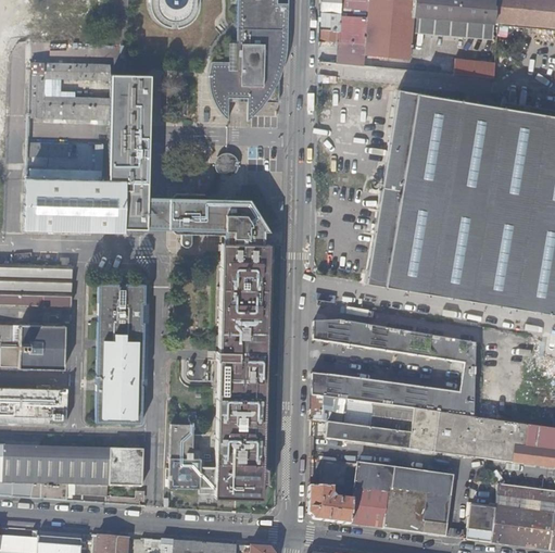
[(151,0),(151,2),(151,7),(153,11),(155,14),(158,16),(161,20),(164,22),(167,23),(169,24),(175,24),(179,24),(185,23),(188,22),(190,20),(193,16),(196,14),(199,9),(200,2),(200,0),(151,0)]
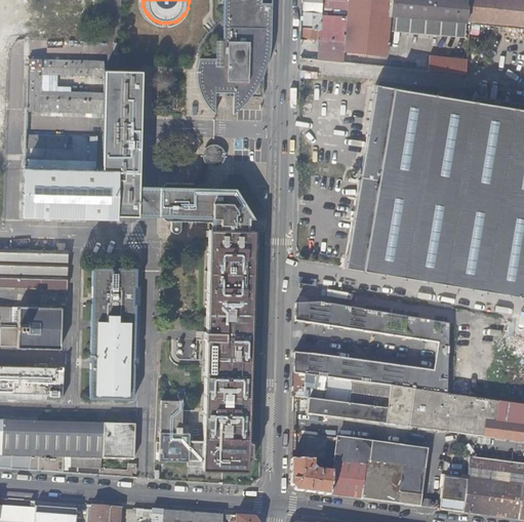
[(274,24),(275,0),(218,0),(218,35),(218,37),(212,36),(213,28),(210,34),(203,56),(201,70),(201,75),(201,78),(202,83),(205,89),(209,95),(212,102),(218,109),(218,91),(265,91),(265,68),(262,68),(263,24),(274,24)]
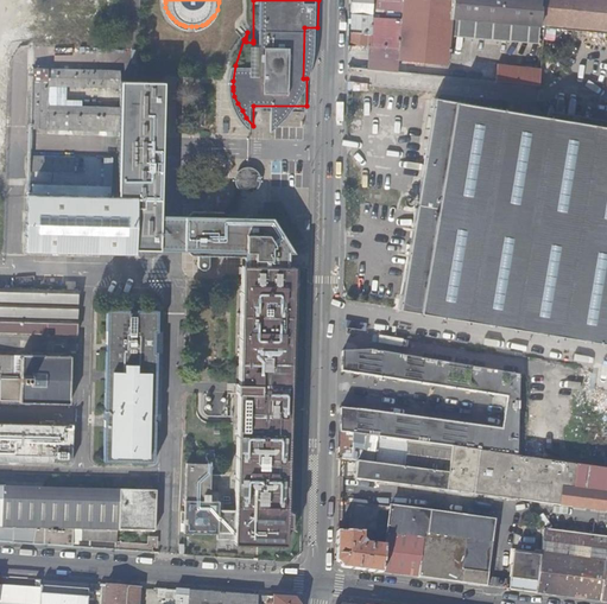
[(351,0),(349,40),(370,40),(371,29),(400,32),(400,33),(402,33),(399,56),(448,61),(449,46),(450,46),(450,44),(449,44),(450,29),(537,36),(539,19),(541,19),(541,18),(606,24),(606,0),(351,0)]
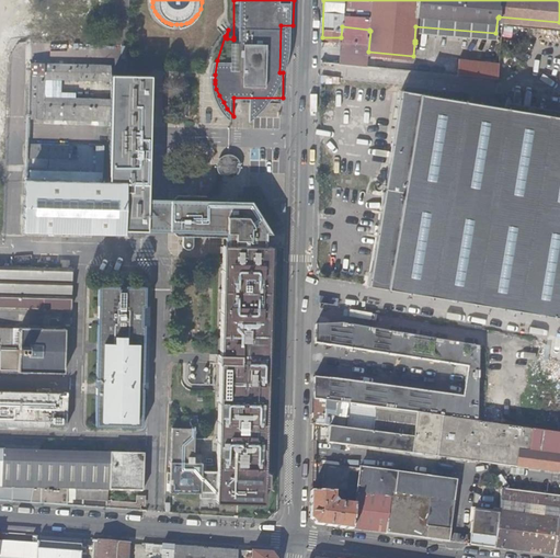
[(341,37),(340,59),(367,61),(368,52),(370,31),(369,31),(369,30),(342,26),(341,37)]
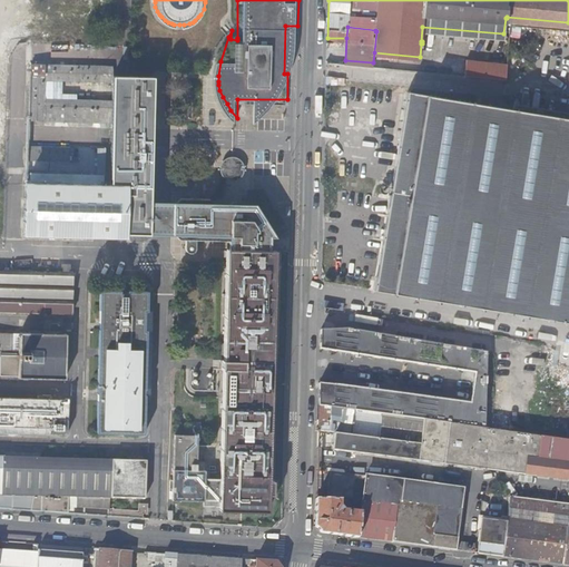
[(345,58),(345,48),(330,48),(331,58),(345,58)]
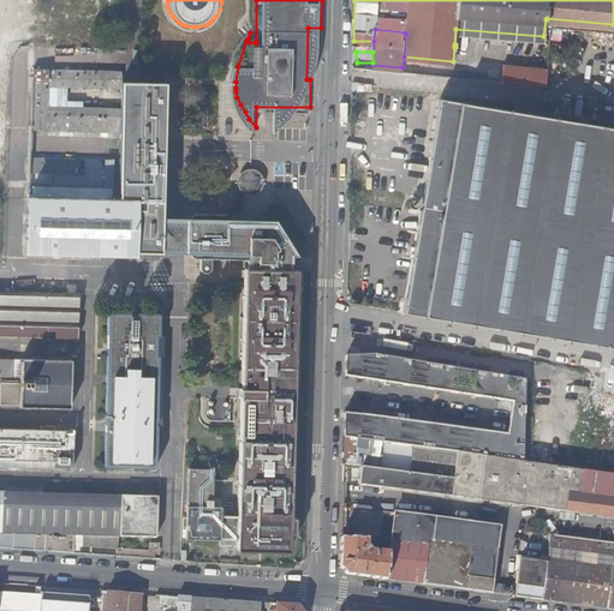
[(0,127),(9,127),(10,53),(0,53),(0,127)]
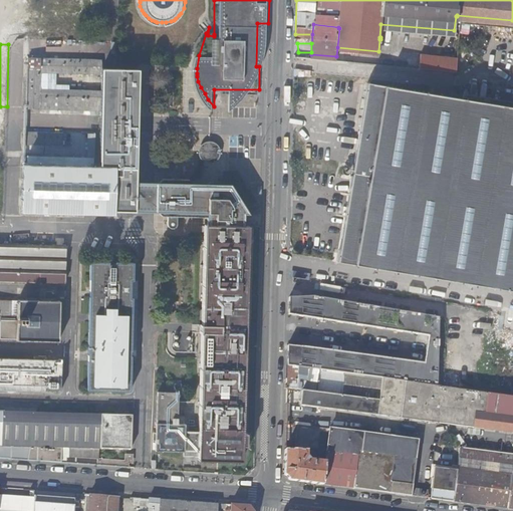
[(420,50),(419,64),(455,68),(456,53),(420,50)]
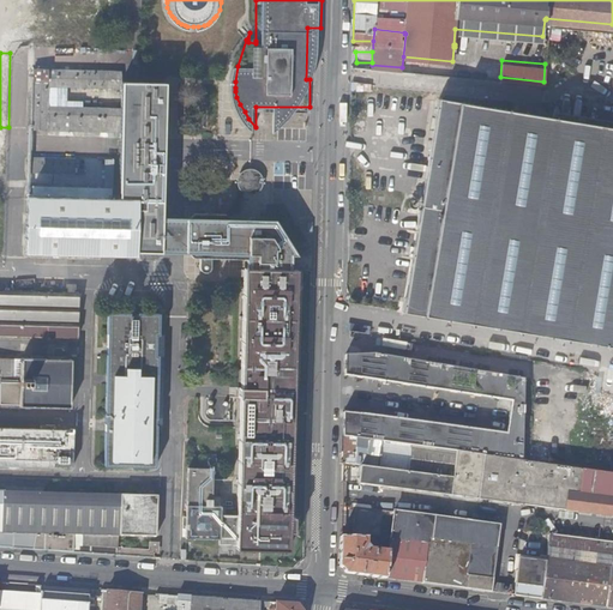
[(37,68),(34,127),(38,128),(49,128),(52,89),(50,89),(52,70),(37,68)]
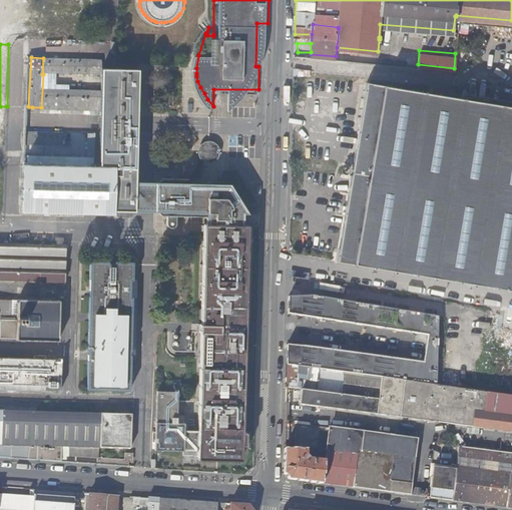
[(44,88),(43,100),(103,102),(102,109),(101,144),(101,162),(61,161),(25,160),(24,207),(112,210),(112,207),(137,207),(137,178),(138,147),(139,133),(136,132),(137,103),(139,103),(140,92),(140,70),(104,69),(104,60),(50,58),(50,72),(103,74),(103,90),(44,88)]
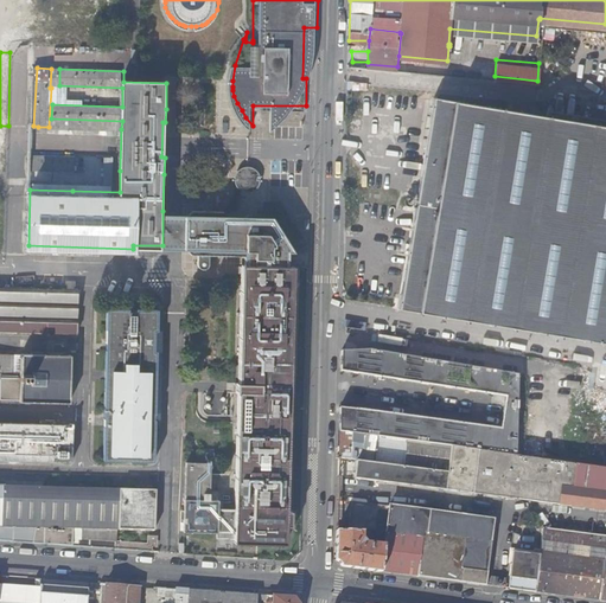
[(433,91),(415,207),(421,207),(439,92),(433,91)]
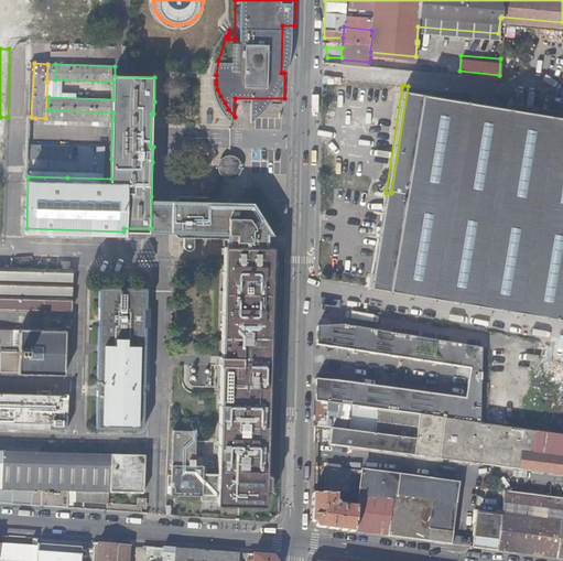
[(562,106),(541,103),(540,108),(508,103),(408,86),(391,193),(386,193),(383,206),(390,207),(379,272),(374,270),(371,283),(562,314),(562,106)]
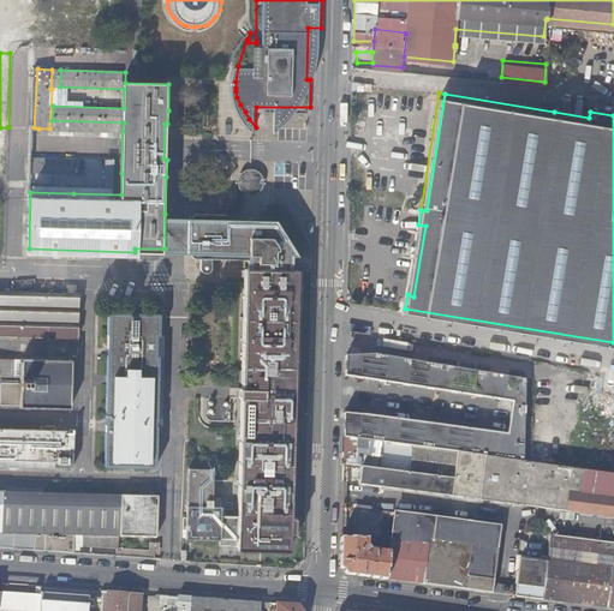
[(555,106),(554,112),(589,118),(590,112),(555,106)]
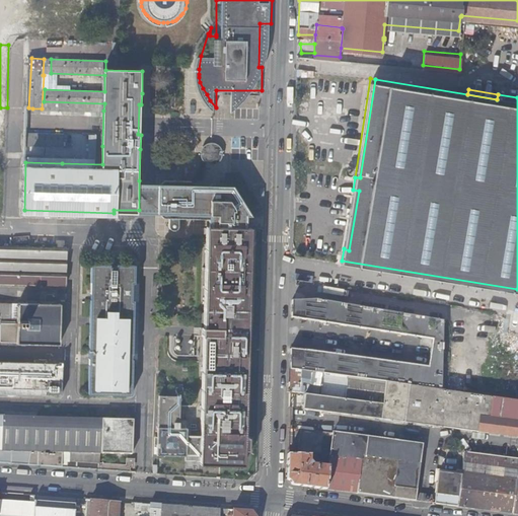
[(104,103),(44,101),(44,108),(103,111),(104,103)]
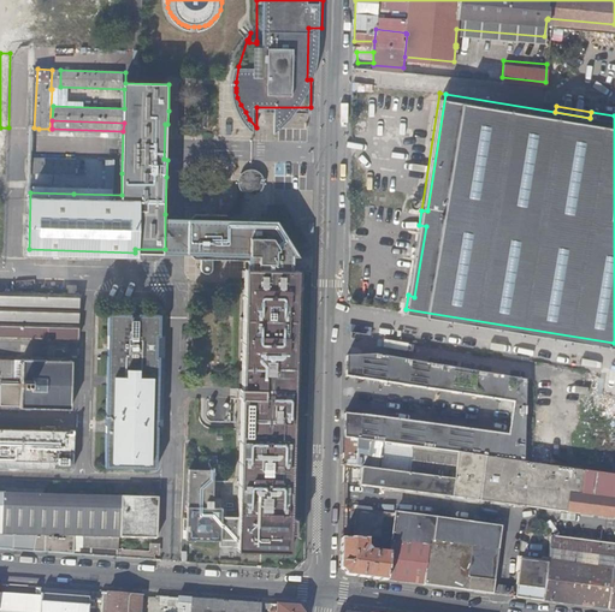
[(266,180),(241,180),(242,184),(243,186),(248,190),(256,190),(258,194),(261,191),(265,186),(266,180)]
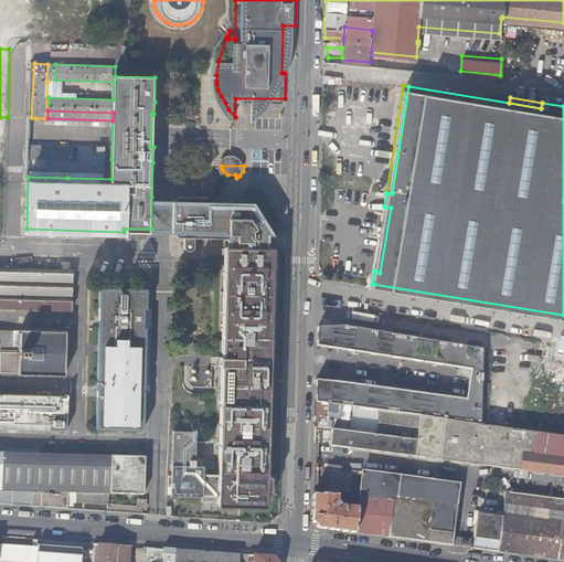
[(28,177),(67,178),(68,169),(28,168),(28,177)]
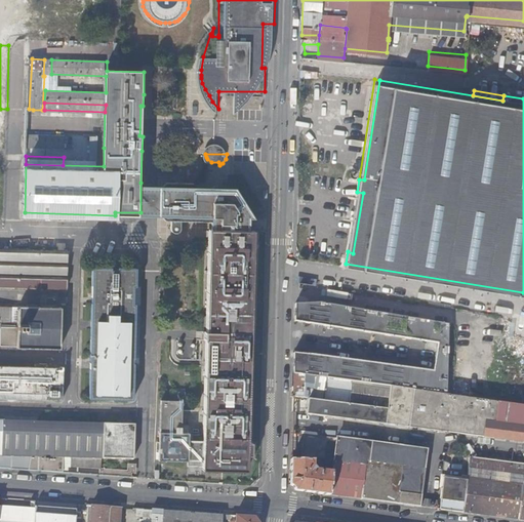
[(163,184),(140,183),(140,212),(162,212),(160,209),(161,186),(163,184)]
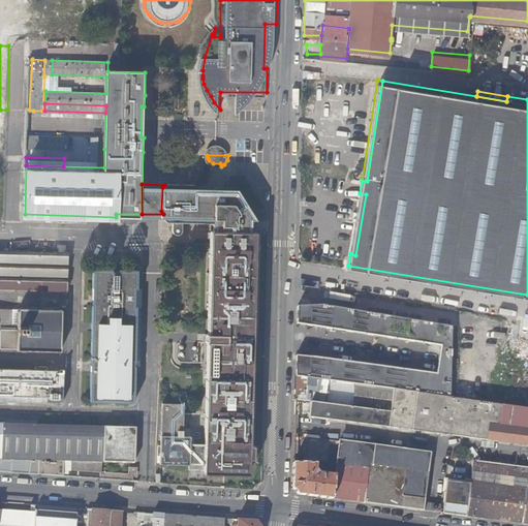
[(251,190),(162,187),(161,211),(163,214),(167,218),(175,219),(175,226),(176,229),(178,229),(180,230),(181,229),(183,228),(184,226),(192,222),(226,223),(271,225),(251,190)]
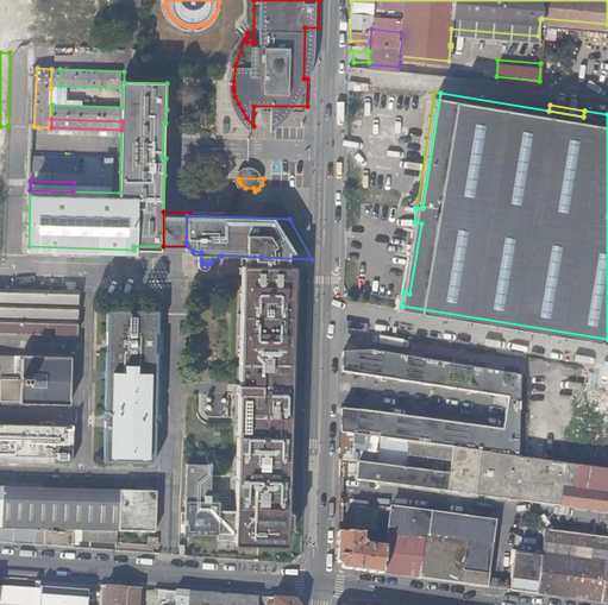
[(414,222),(403,291),(409,294),(421,224),(414,222)]
